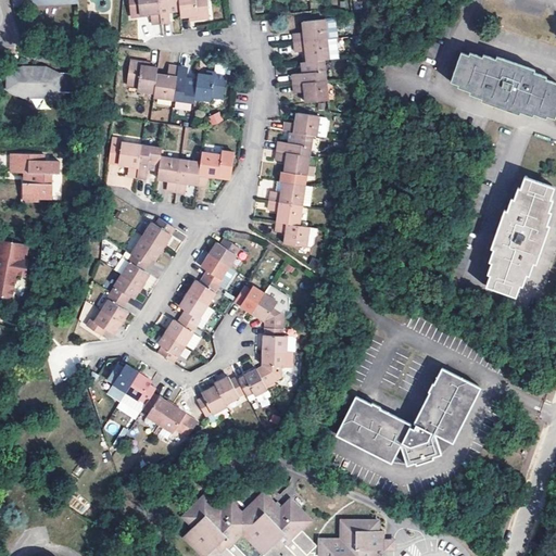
[(161,23),(158,0),(128,0),(129,16),(140,15),(150,14),(151,24),(161,23)]
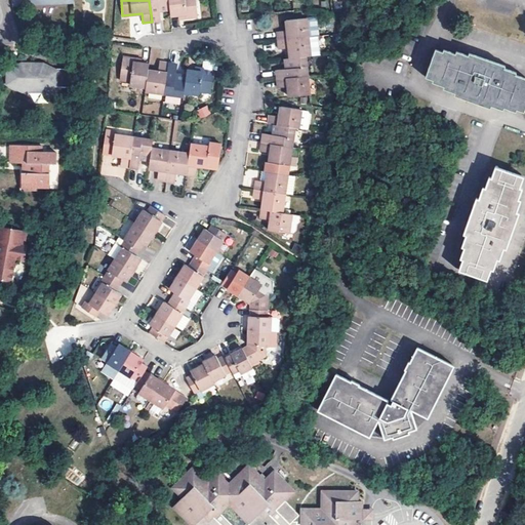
[(149,0),(152,22),(161,22),(160,11),(162,11),(170,10),(168,0),(149,0)]
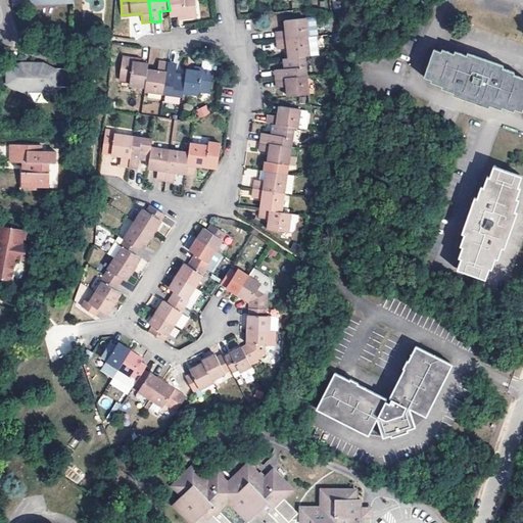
[(171,16),(178,15),(186,15),(186,18),(197,17),(195,0),(168,0),(170,10),(171,16)]
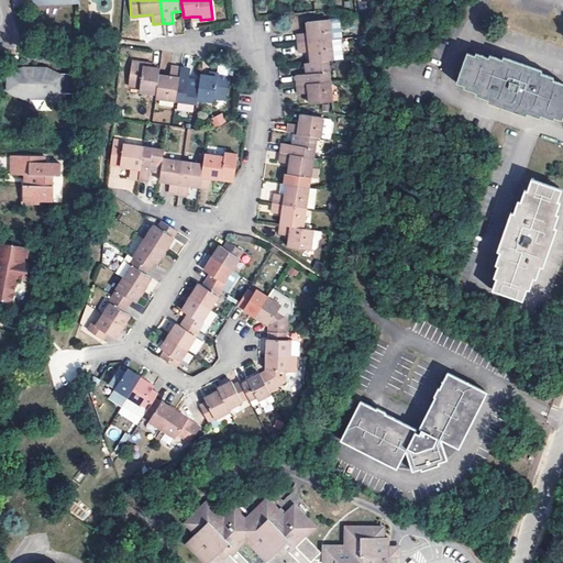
[(339,19),(328,20),(330,41),(341,39),(339,19)]
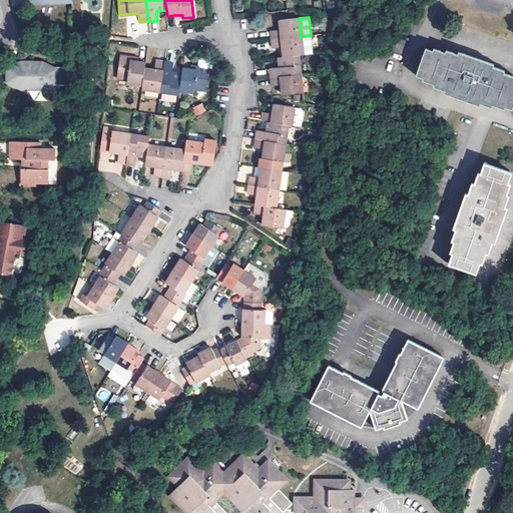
[(272,31),(273,40),(301,37),(299,18),(279,20),(280,27),(280,30),(272,31)]
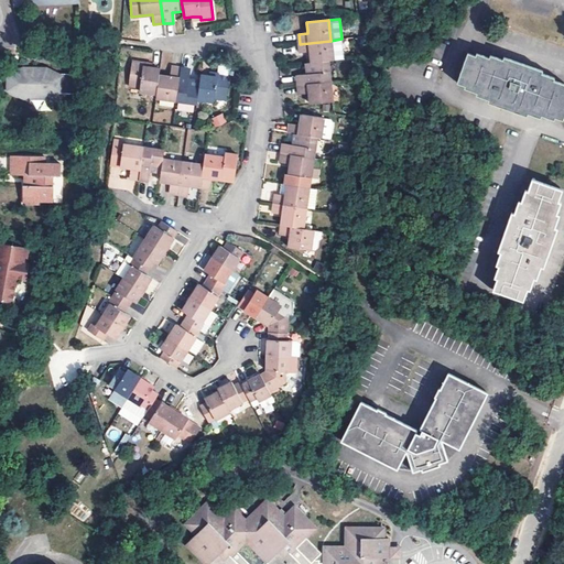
[(331,41),(300,44),(300,53),(310,53),(312,63),(327,62),(333,61),(331,41)]
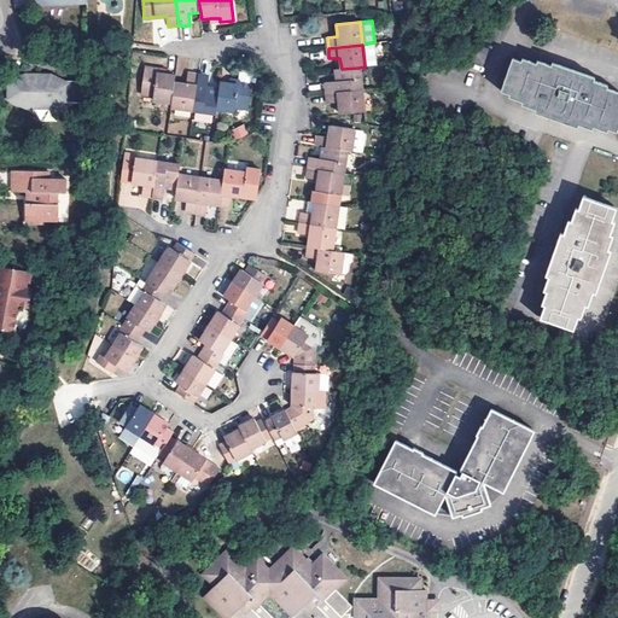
[(594,81),(595,77),(552,63),(551,65),(537,60),(536,63),(522,58),(520,62),(512,58),(501,92),(509,94),(508,98),(523,103),(522,105),(535,110),(535,112),(557,121),(577,128),(578,126),(593,130),(594,127),(607,132),(608,129),(617,132),(617,129),(617,92),(607,88),(608,86),(594,81)]
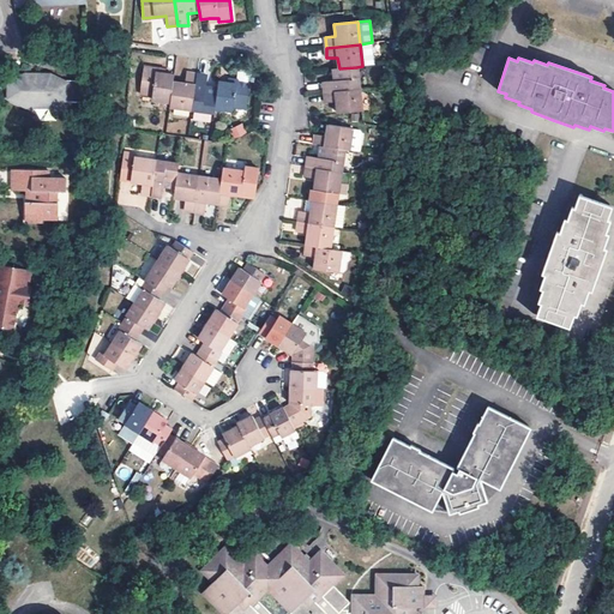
[(175,76),(166,74),(160,73),(156,73),(157,68),(144,67),(140,94),(152,96),(152,100),(172,102),(174,83),(175,76)]
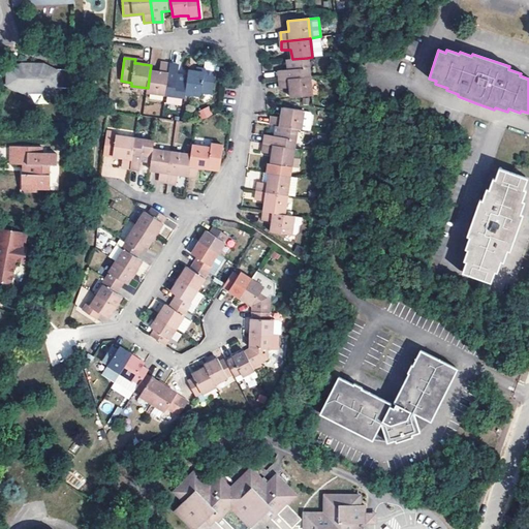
[(278,70),(280,80),(309,76),(307,58),(292,59),(286,60),(288,69),(278,70)]
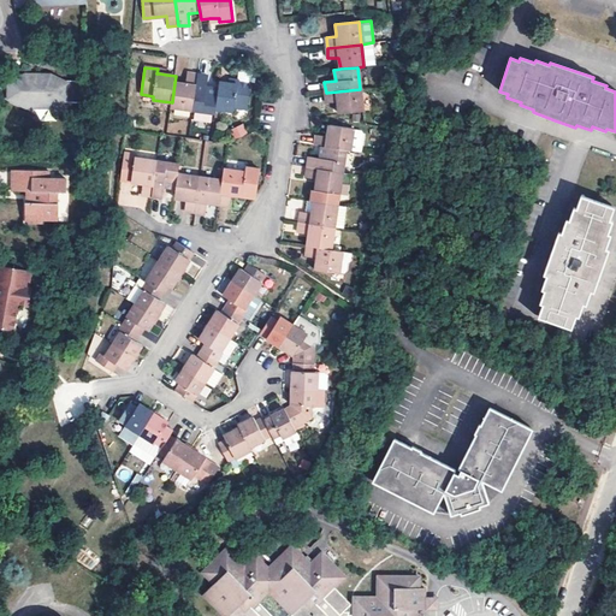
[(215,110),(248,114),(252,83),(255,83),(255,78),(252,78),(253,73),(250,71),(242,70),(240,72),(238,81),(237,84),(231,83),(229,83),(220,82),(219,89),(215,110)]
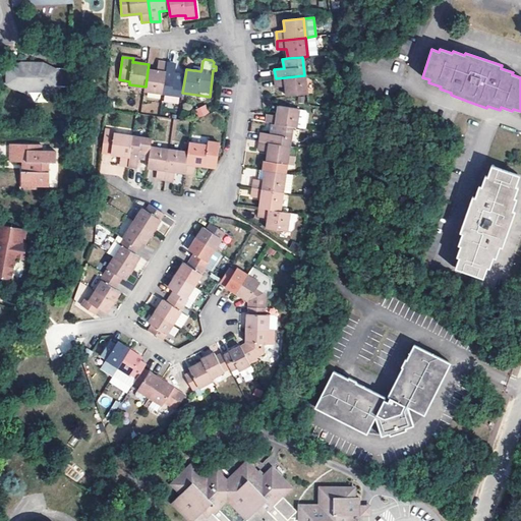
[(70,87),(71,67),(55,67),(55,69),(50,66),(45,63),(41,62),(34,62),(27,62),(22,63),(16,64),(11,66),(6,69),(8,71),(8,76),(8,80),(6,82),(9,83),(13,85),(16,88),(21,89),(26,90),(33,90),(39,89),(44,89),(49,87),(55,84),(55,87),(70,87)]
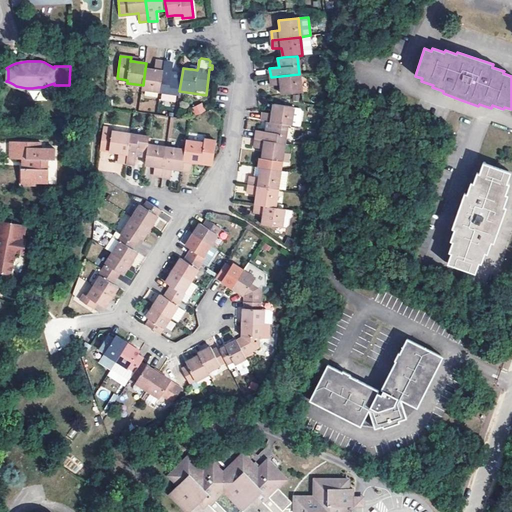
[(160,92),(164,62),(156,61),(154,70),(152,70),(145,69),(143,85),(142,89),(160,92)]
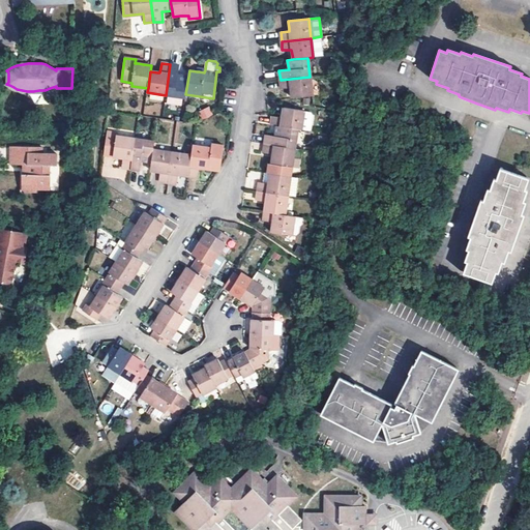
[(170,64),(166,95),(185,97),(185,94),(188,77),(180,76),(178,76),(179,66),(170,64)]
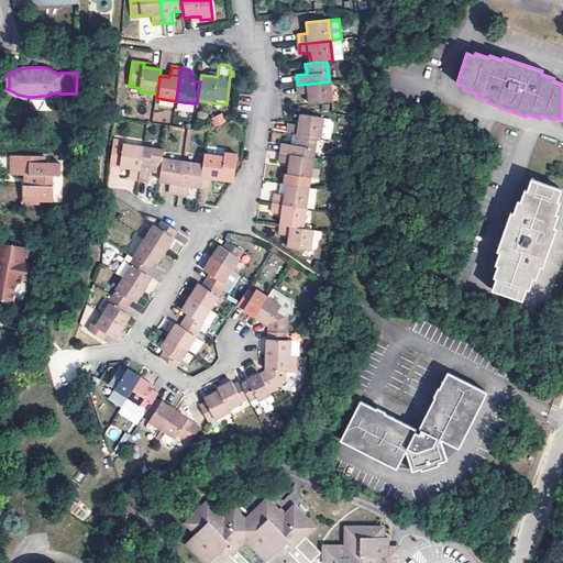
[(329,81),(298,85),(298,95),(309,94),(309,96),(310,105),(331,102),(329,81)]
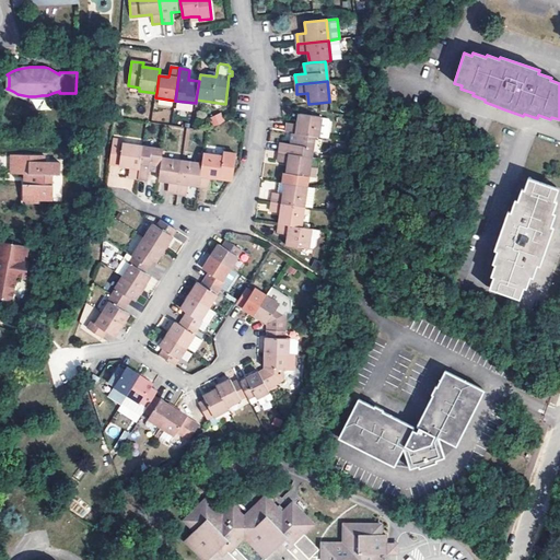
[(176,103),(175,109),(191,112),(193,104),(176,103)]
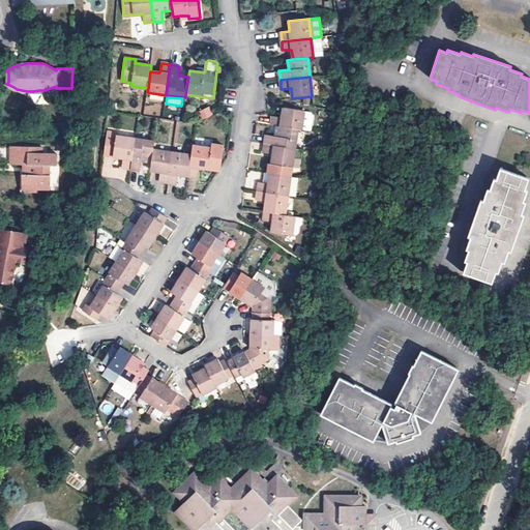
[(208,108),(199,113),(203,121),(212,116),(208,108)]
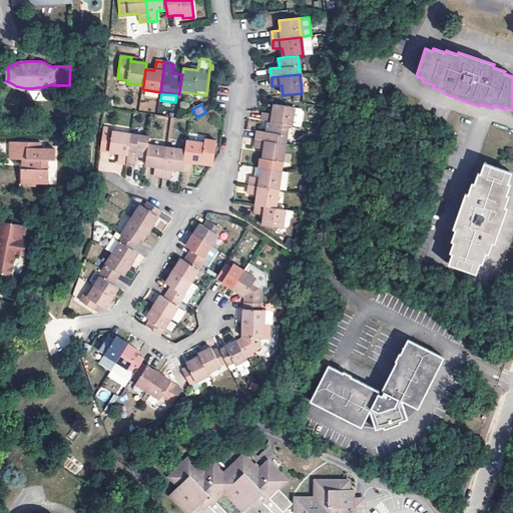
[(268,122),(289,125),(300,127),(303,112),(301,109),(294,108),(295,107),(275,104),(273,114),(264,113),(263,121),(268,122)]
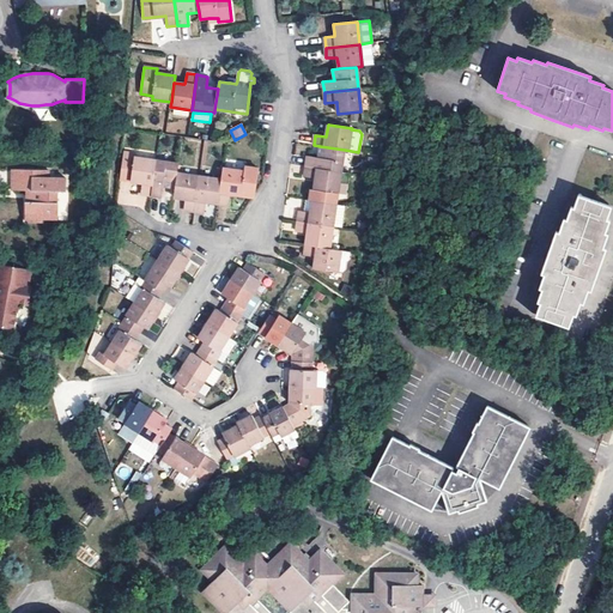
[(307,156),(305,167),(341,173),(345,150),(320,146),(319,158),(307,156)]
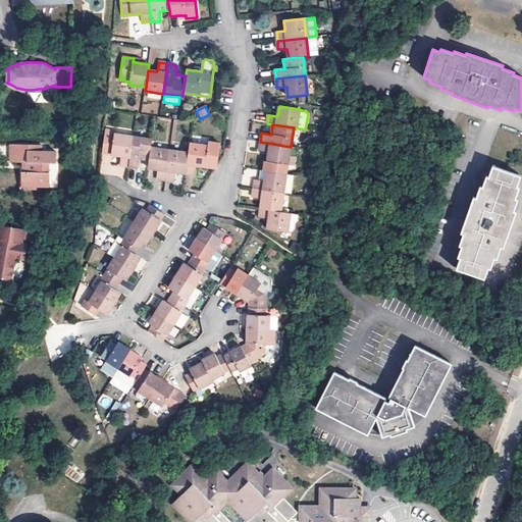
[(128,166),(133,137),(104,133),(102,154),(118,156),(120,156),(119,165),(128,166)]
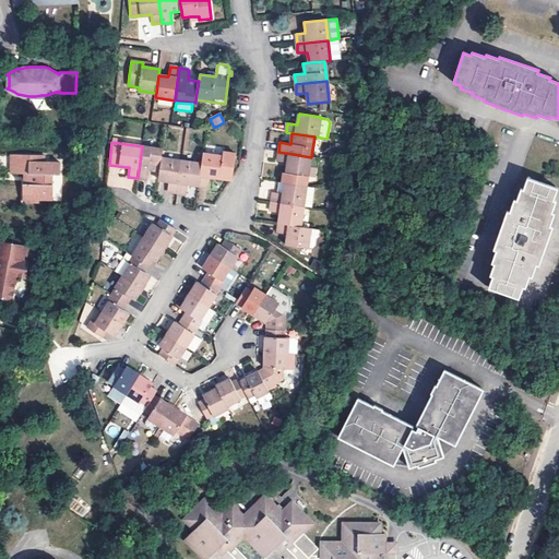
[(142,146),(138,178),(147,180),(149,170),(152,170),(159,171),(162,158),(163,150),(142,146)]
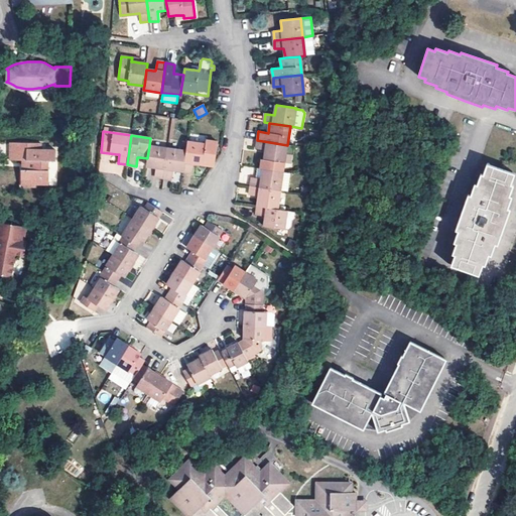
[(186,151),(183,171),(192,172),(194,163),(197,163),(214,165),(215,163),(218,141),(207,140),(207,144),(187,142),(186,151)]
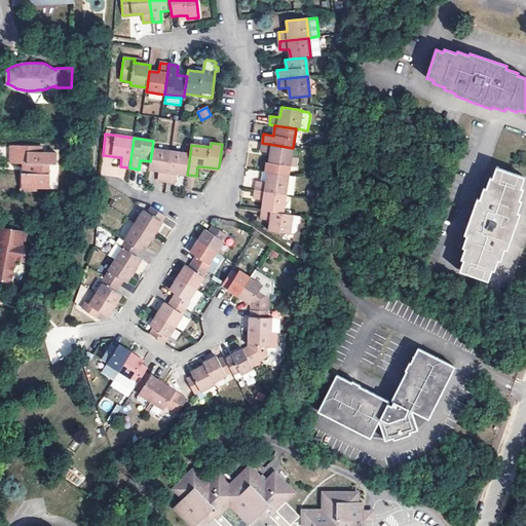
[(293,148),(262,143),(261,152),(270,154),(270,155),(269,163),(267,163),(265,172),(289,176),(291,157),(293,148)]
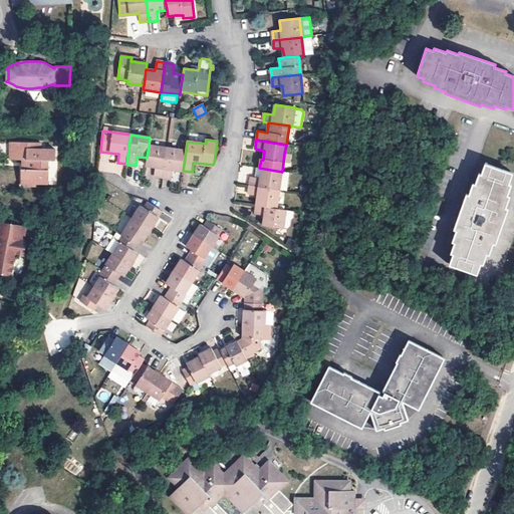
[(56,150),(41,150),(41,143),(10,143),(10,160),(22,160),(27,161),(27,165),(27,170),(21,170),(21,186),(35,186),(35,181),(49,181),(49,161),(56,161),(56,150)]
